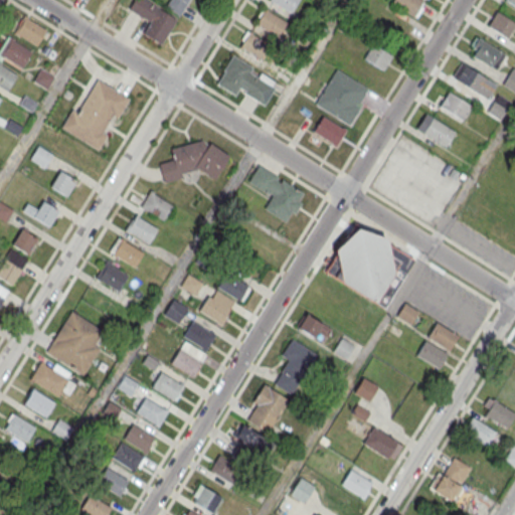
[(176,19),(146,0),(133,0),(128,8),(149,21),(143,33),(161,44),(176,19)]
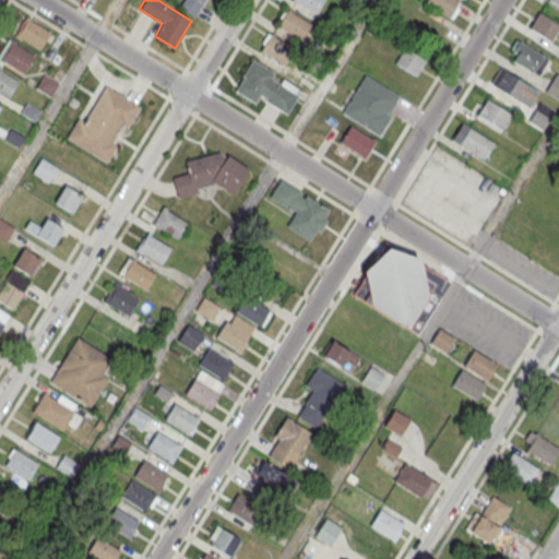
[(323,0),(316,14),(293,0),(323,0)]
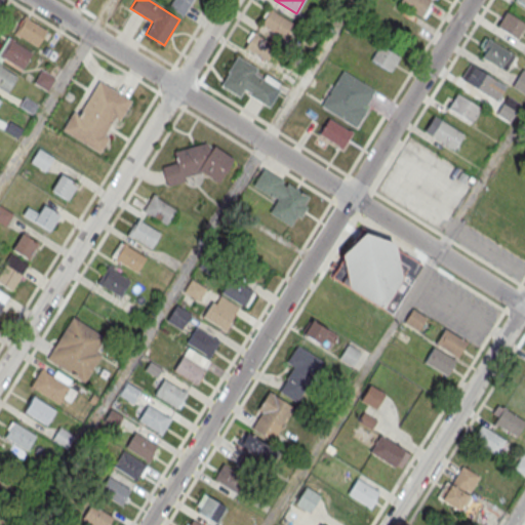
[(400,0),(429,0),(431,1),(420,17),(399,3),(400,0)]
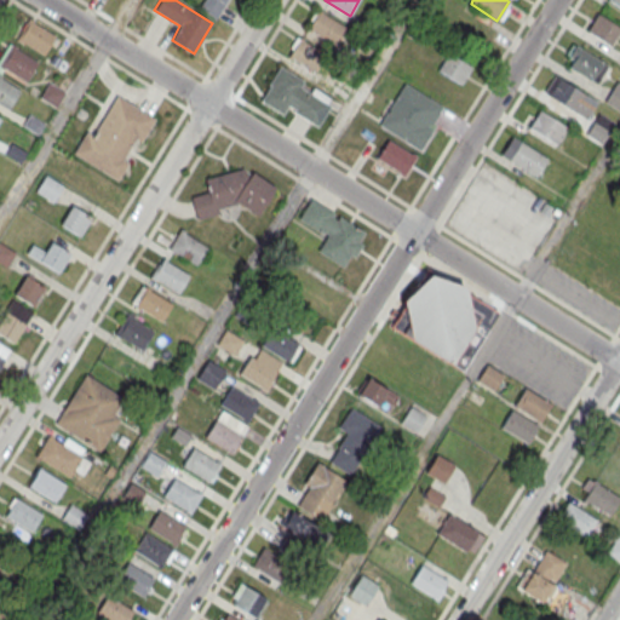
[(321,12),(344,28),(334,45),(310,30),(321,12)]
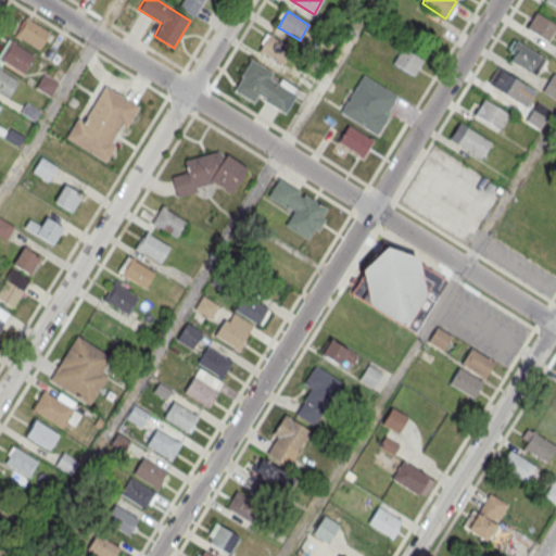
[(535,13),(555,26),(547,41),(526,28),(535,13)]
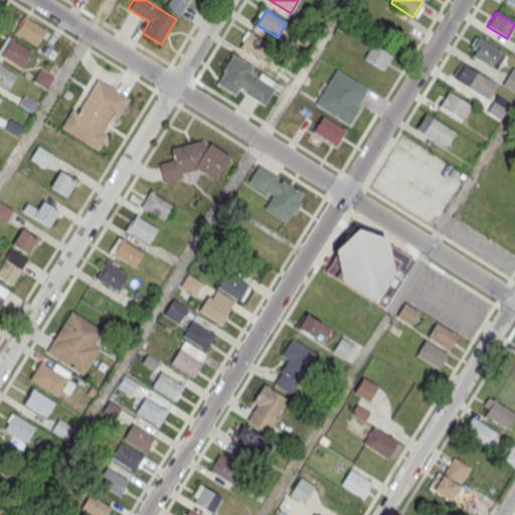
[(46,29),(36,45),(14,31),(23,15),(46,29)]
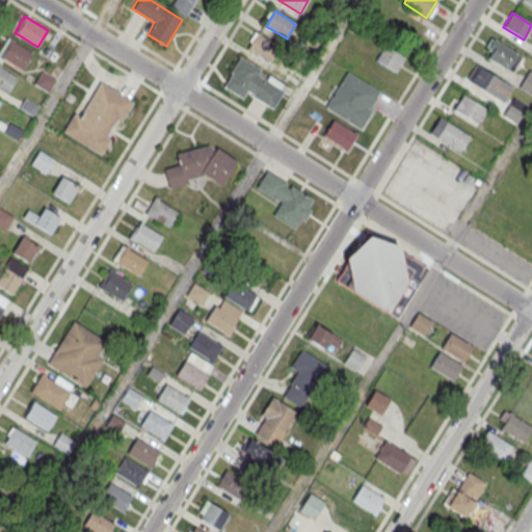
[(260,34),(280,48),(270,62),(250,50),(260,34)]
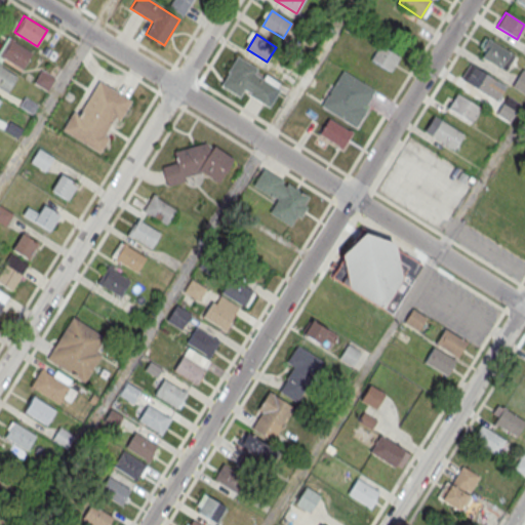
[(32,52),(22,69),(0,54),(0,52),(9,38),(32,52)]
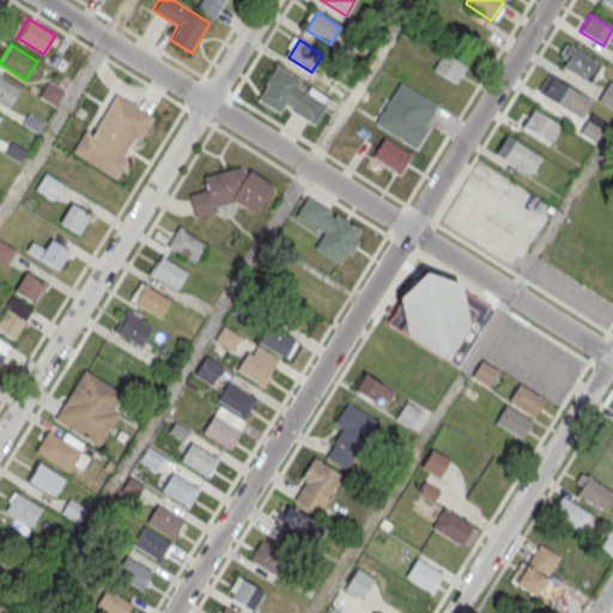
[(572,49),(596,64),(586,80),(562,66),(572,49)]
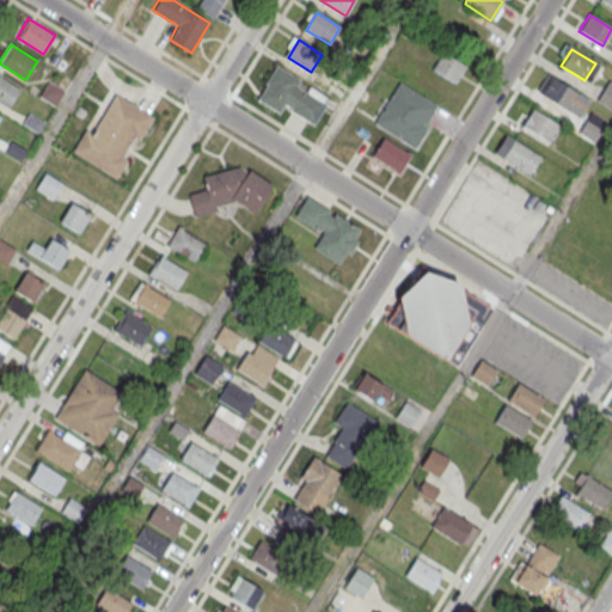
[(442,53),(465,67),(454,84),(432,69),(442,53)]
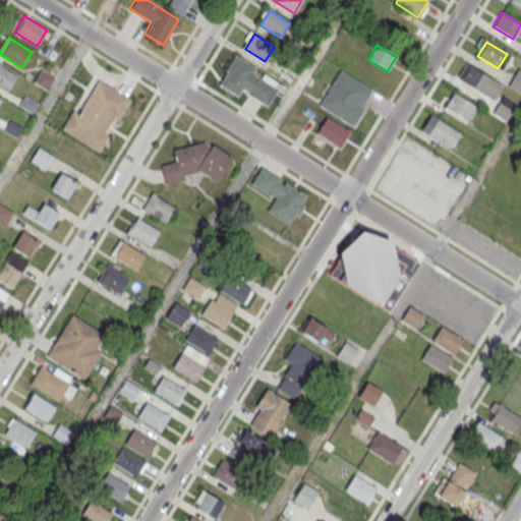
[(235,56),(255,68),(252,73),(261,78),(264,74),(278,82),(275,88),(278,90),(267,107),(247,95),(248,93),(243,89),(238,97),(219,85),(227,71),(235,56)]
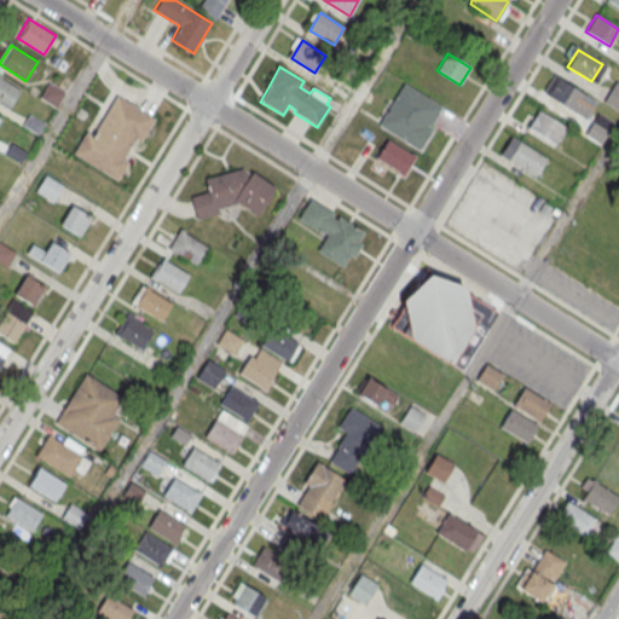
[(0,76),(21,90),(9,109),(0,103),(0,76)]
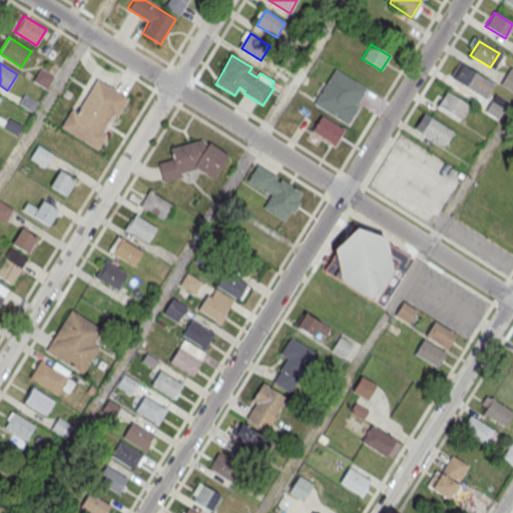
[(458,63),(493,84),(485,99),(450,77),(458,63)]
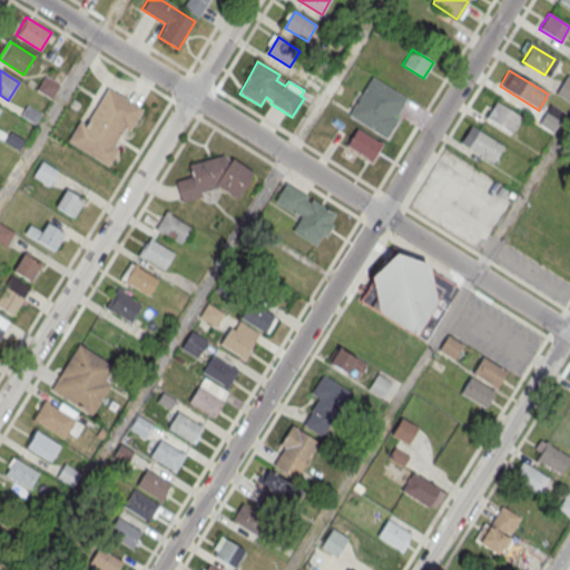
[(556,94),(569,102),(569,75),(568,74),(556,94)]
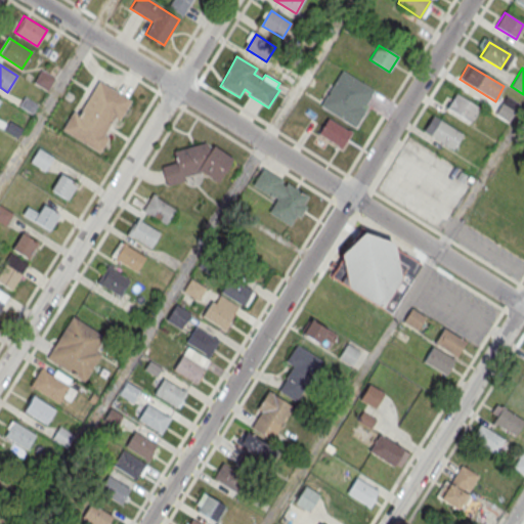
[(33,82),(41,70),(55,78),(48,91),(33,82)]
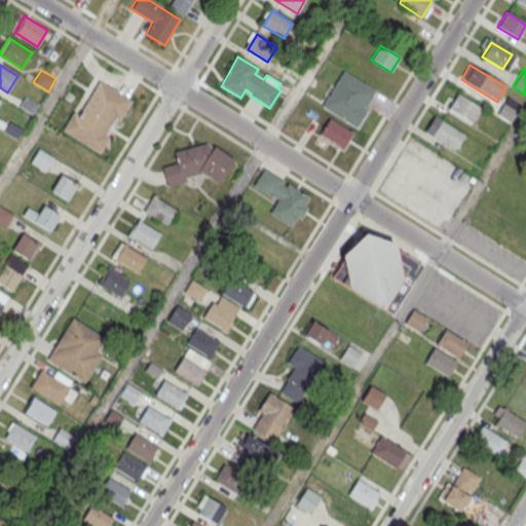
[(375,90),(343,70),(322,105),(355,126),(369,106),(367,104),(375,90)]
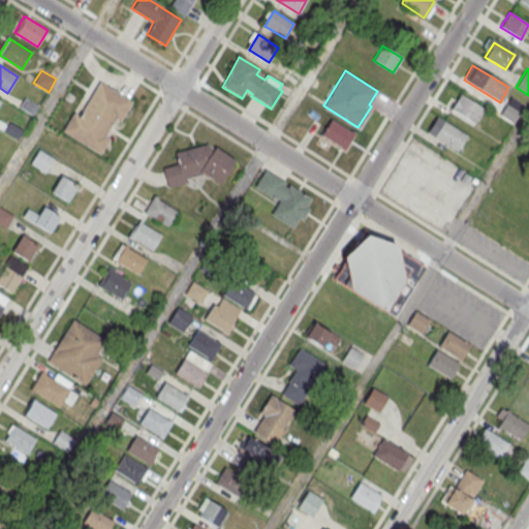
[(99,81),(132,100),(121,120),(116,117),(104,135),(110,138),(100,154),(62,130),(73,113),(79,115),(99,81)]
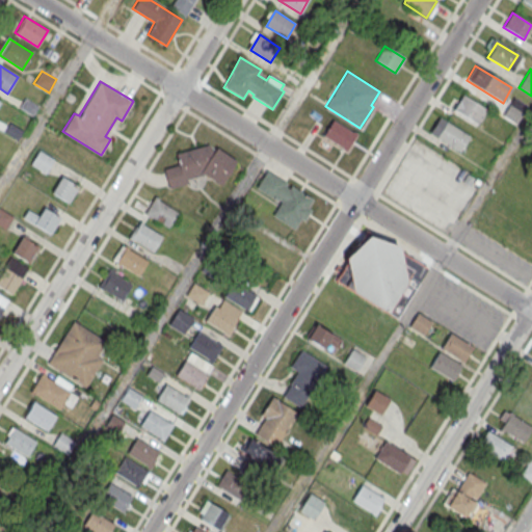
[(462,95),(486,110),(477,125),(453,110),(462,95)]
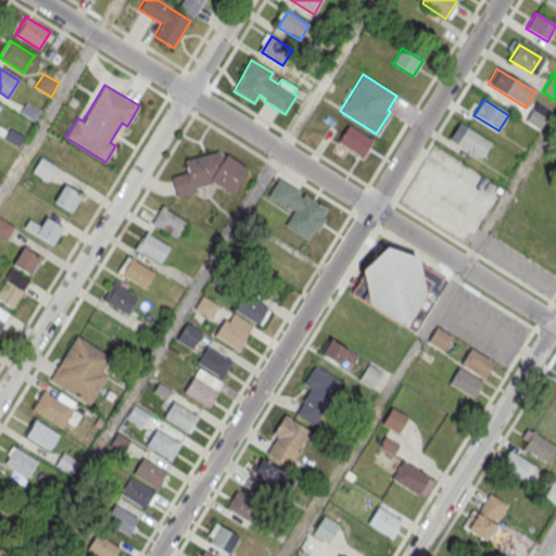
[(526,119),(540,128),(552,110),(538,101),(526,119)]
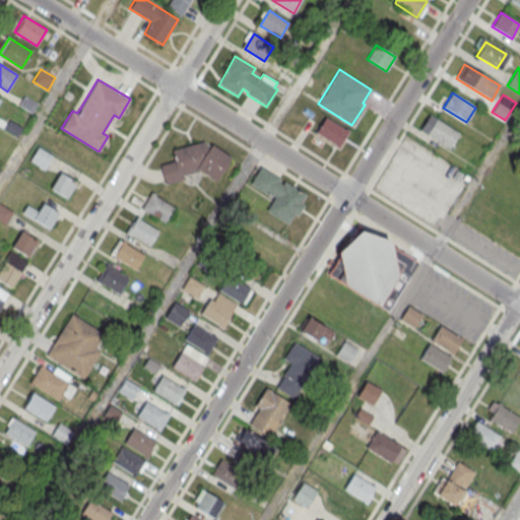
[(325,118),(349,132),(340,147),(316,133),(325,118)]
